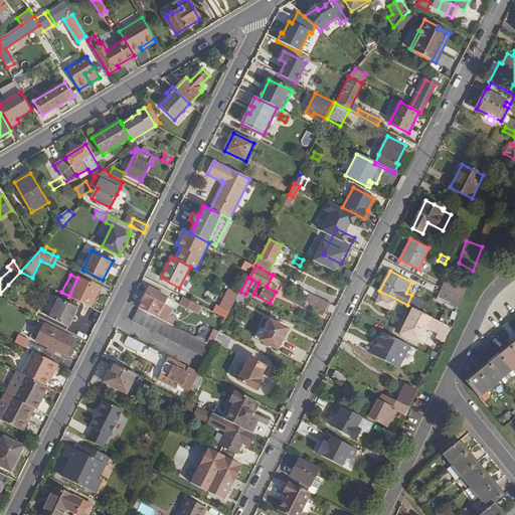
[(101,289),(78,278),(77,278),(69,296),(92,308),(101,289)]
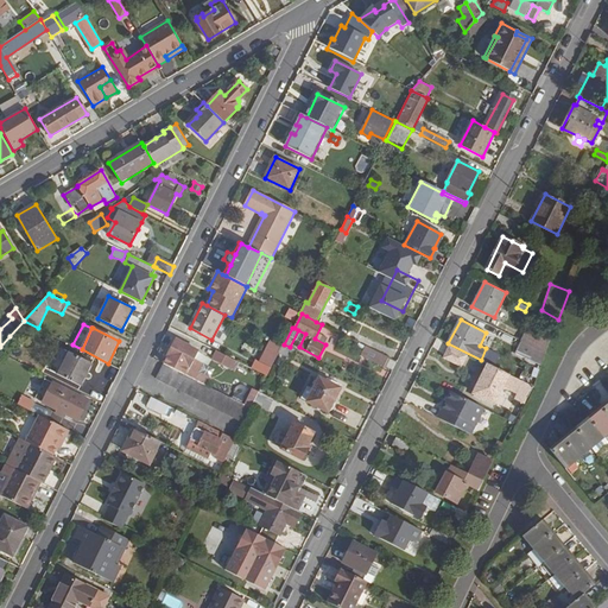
[(527,330),(521,341),(545,354),(550,342),(527,330)]
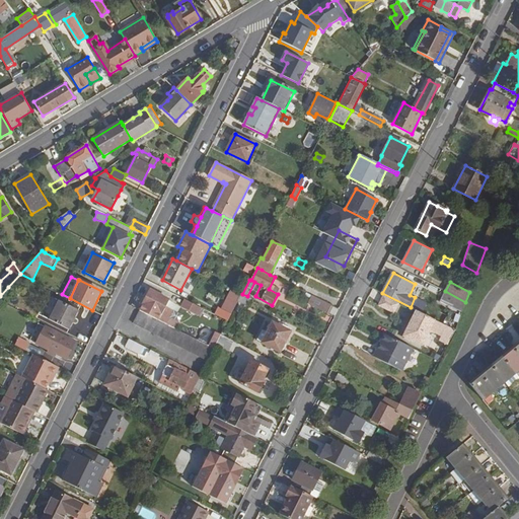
[(143,304),(151,308),(147,314),(158,320),(165,306),(168,299),(151,290),(143,304)]
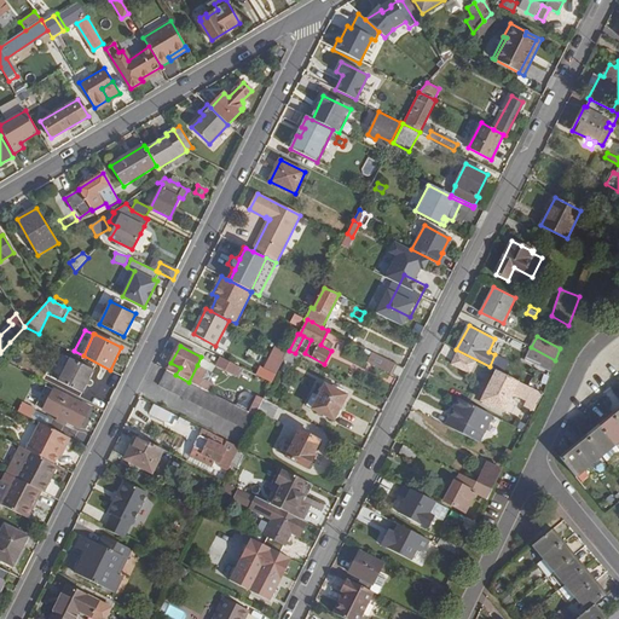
[(281,346),(267,370),(277,375),(289,351),(281,346)]
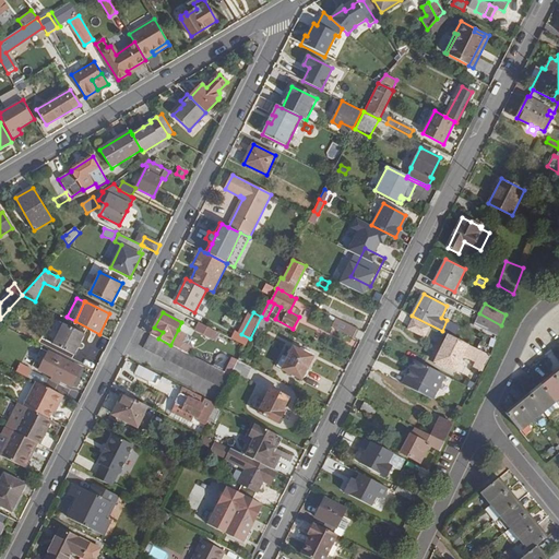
[(479,313),(474,323),(498,335),(501,325),(479,313)]
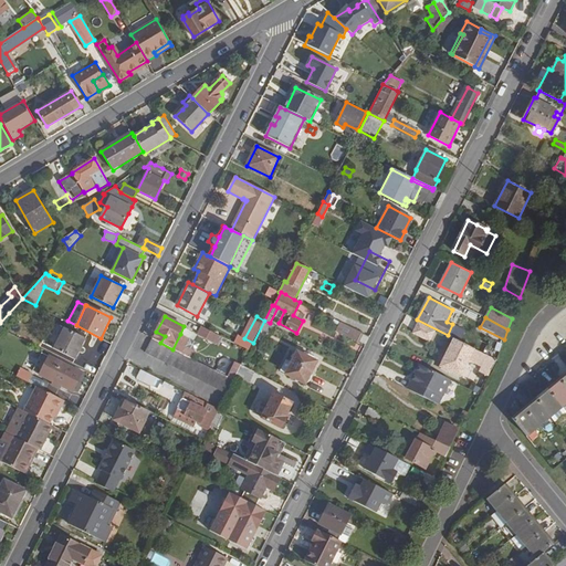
[(435,331),(418,323),(412,333),(429,341),(435,331)]
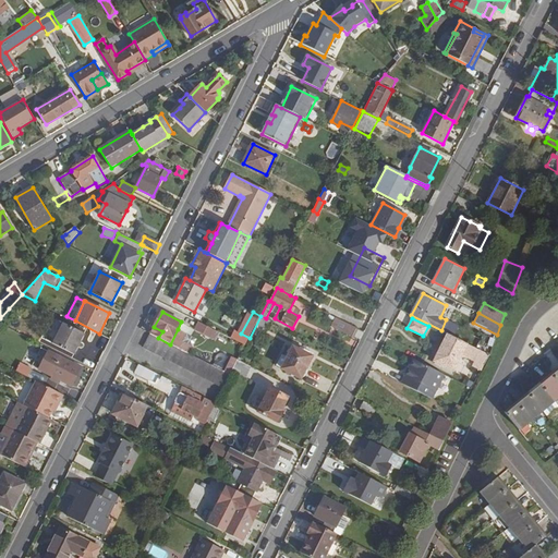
[(62,323),(56,319),(46,340),(51,343),(62,323)]
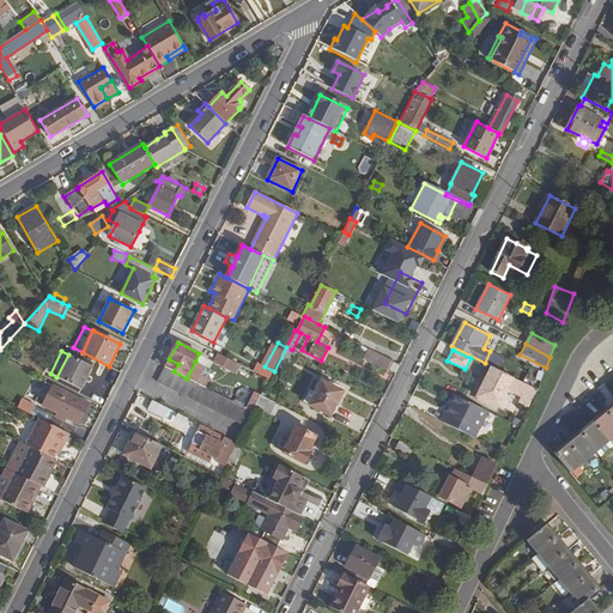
[(368,360),(387,369),(392,360),(389,359),(374,352),(372,351),(368,360)]
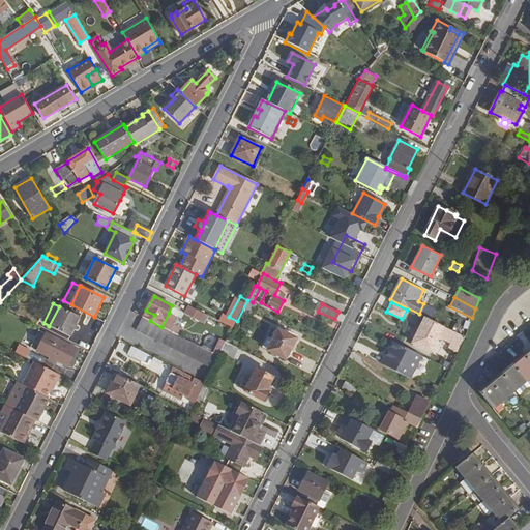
[(205,314),(189,305),(185,314),(202,321),(205,314)]
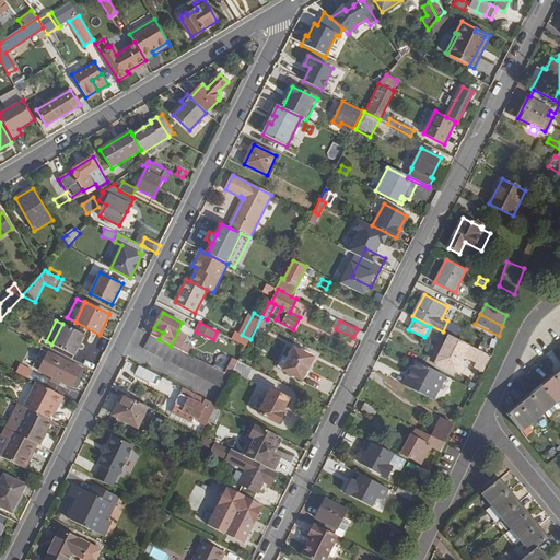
[(83,335),(62,324),(51,345),(73,356),(83,335)]
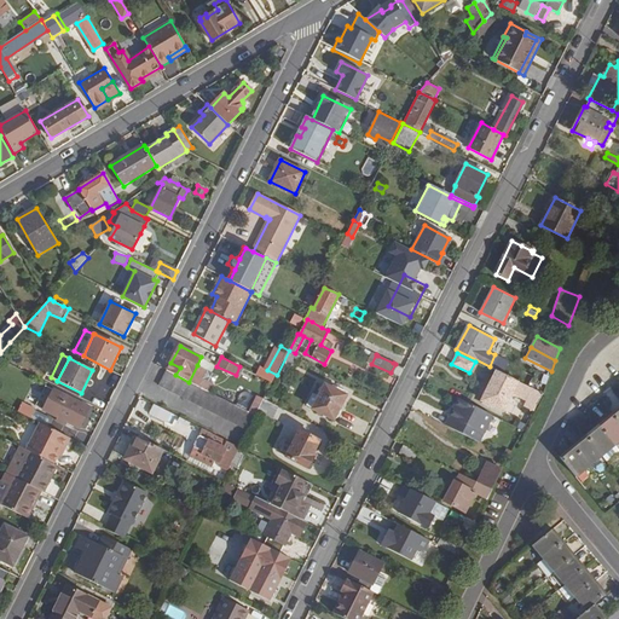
[(189,382),(210,393),(214,385),(203,379),(208,370),(197,365),(189,382)]
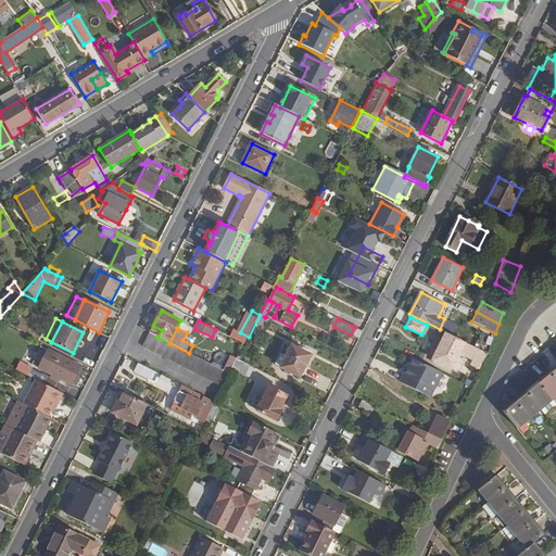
[(235,330),(230,337),(244,344),(249,337),(240,332),(235,330)]
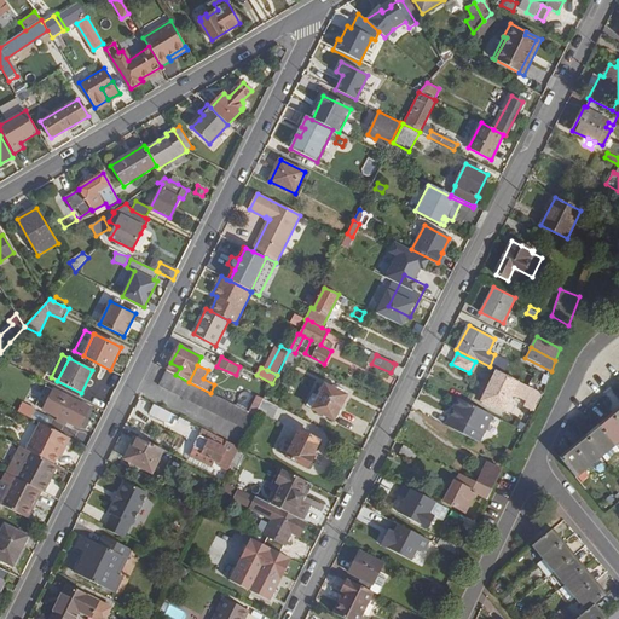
[(167,370),(160,385),(249,431),(256,416),(210,393),(189,382),(175,375),(167,370)]
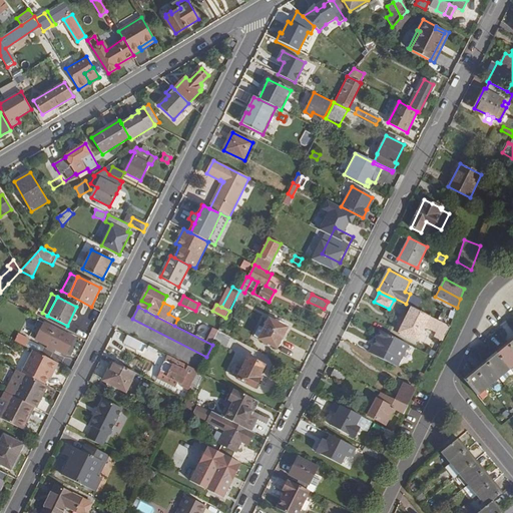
[(417,342),(426,326),(438,332),(435,337),(443,341),(445,336),(450,326),(412,307),(399,333),(417,342)]
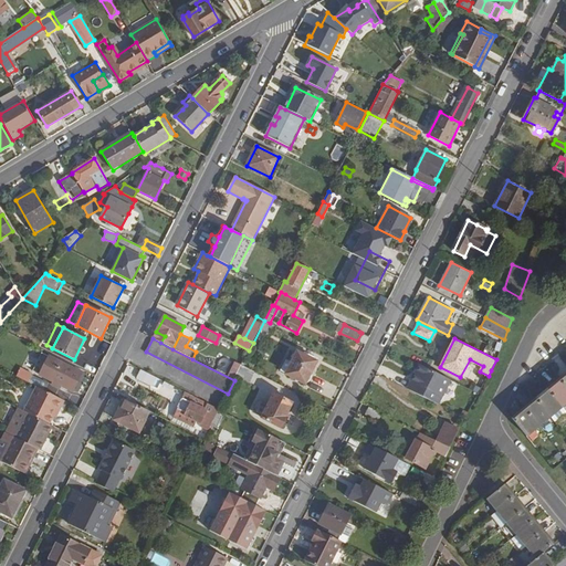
[(39,374),(48,355),(41,352),(32,370),(39,374)]
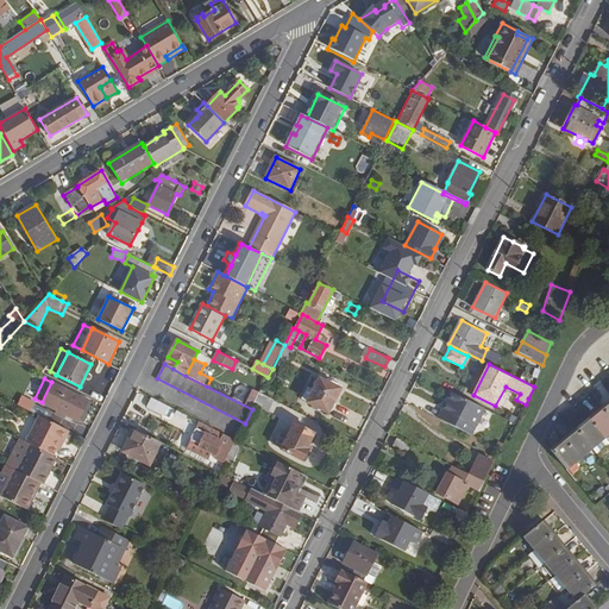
[(341,389),(320,378),(307,402),(330,413),(341,389)]
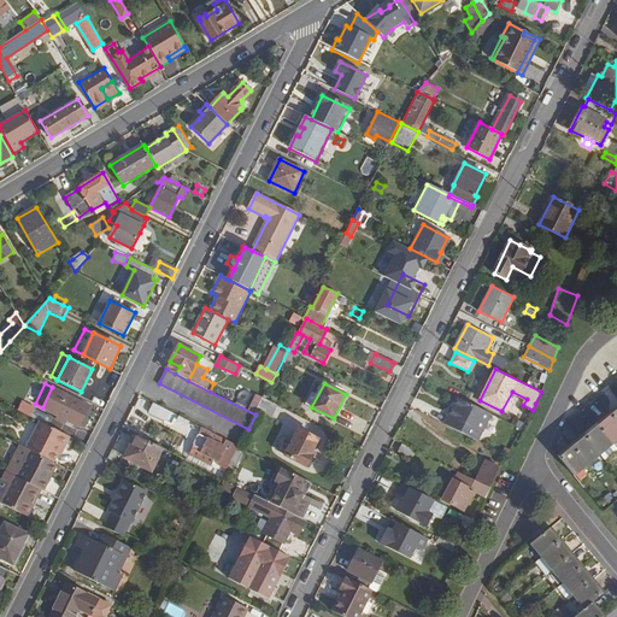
[(89,405),(52,387),(42,407),(41,409),(78,427),(89,405)]
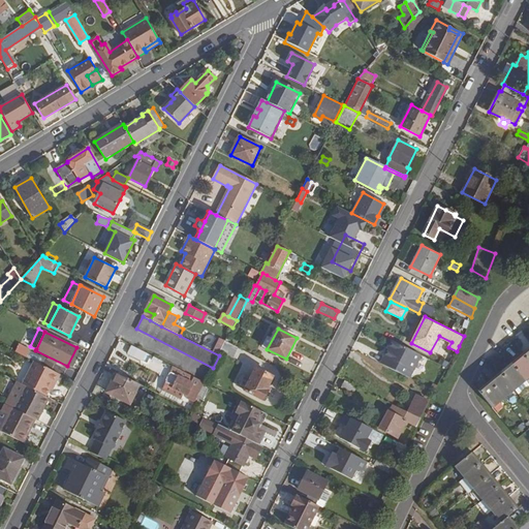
[(220,349),(224,340),(218,337),(214,346),(220,349)]
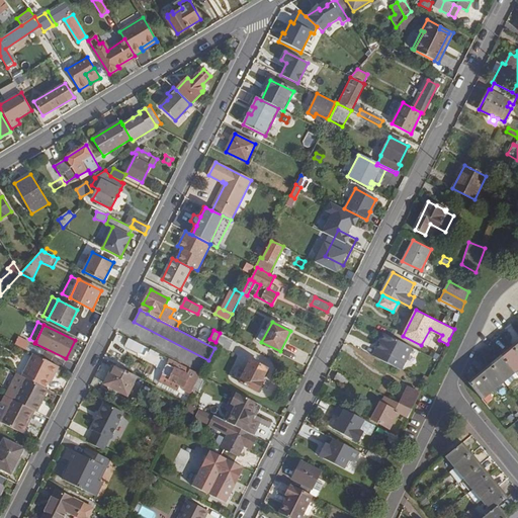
[(234,339),(222,333),(216,345),(228,351),(234,339)]
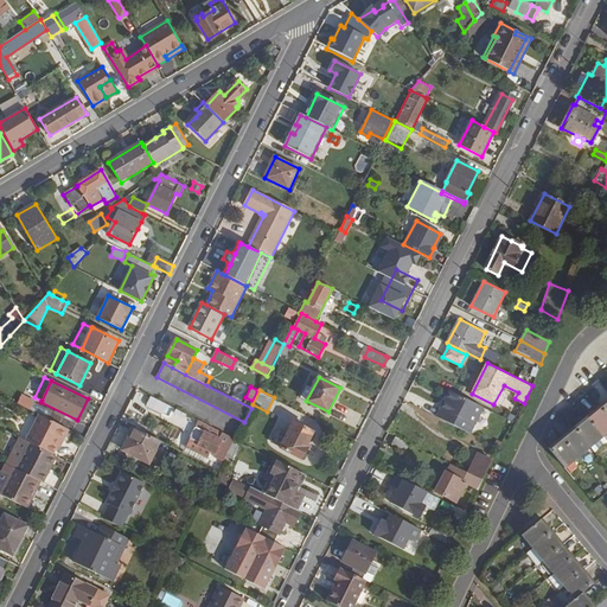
[(446,401),(438,417),(471,434),(484,408),(458,395),(454,393),(448,403),(446,401)]
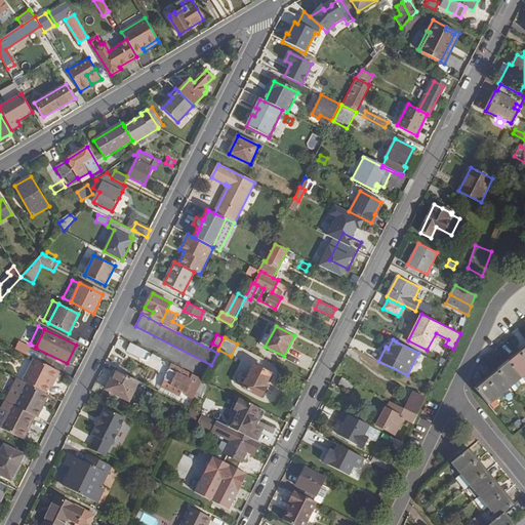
[(26,354),(30,346),(17,340),(14,349),(26,354)]
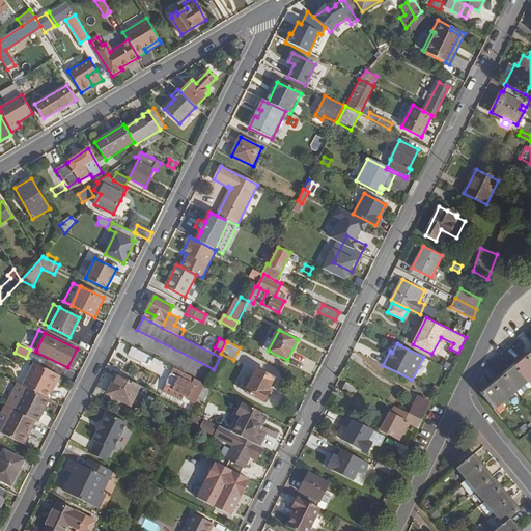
[(129,355),(144,361),(147,355),(132,346),(129,355)]
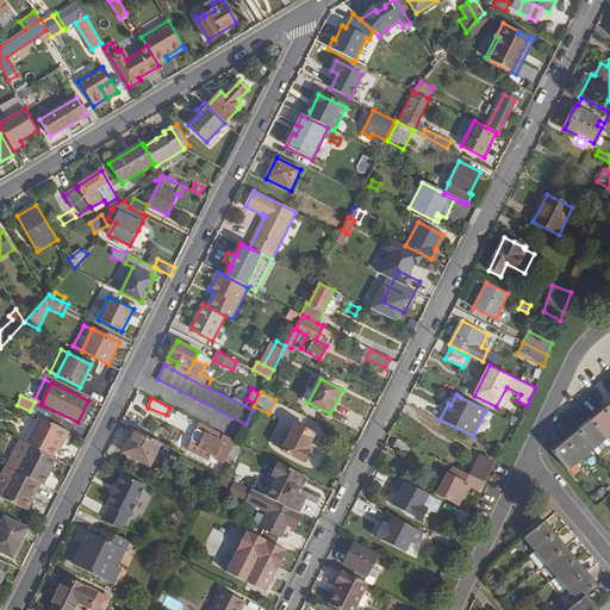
[(609,400),(602,409),(590,418),(577,429),(564,440),(552,449),(568,470),(582,460),(593,449),(607,439),(609,435),(609,400)]
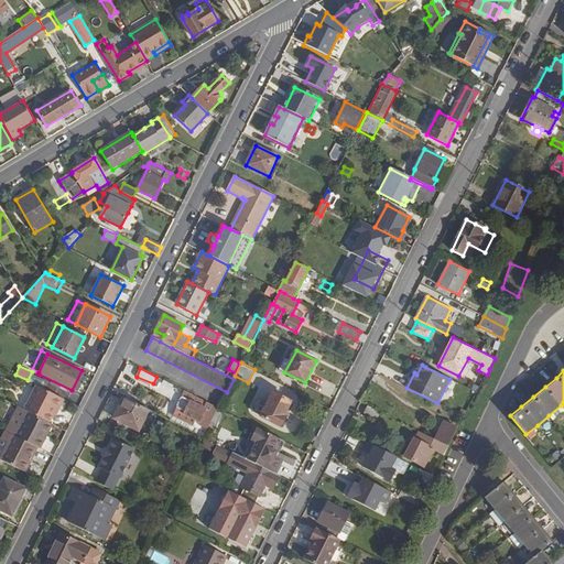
[(256,372),(251,383),(258,386),(262,376),(256,372)]
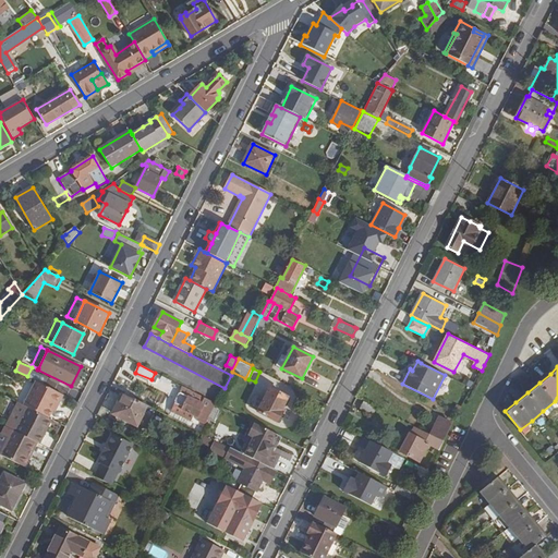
[(60,403),(63,396),(37,383),(25,407),(49,417),(53,411),(57,402),(60,403)]
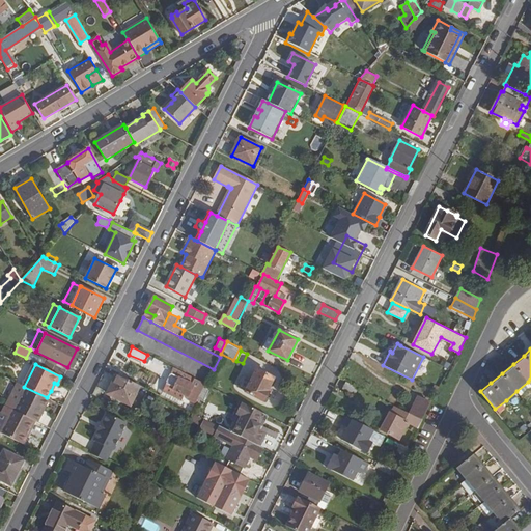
[(175,368),(167,386),(182,393),(188,396),(197,400),(199,397),(204,388),(206,384),(175,368)]
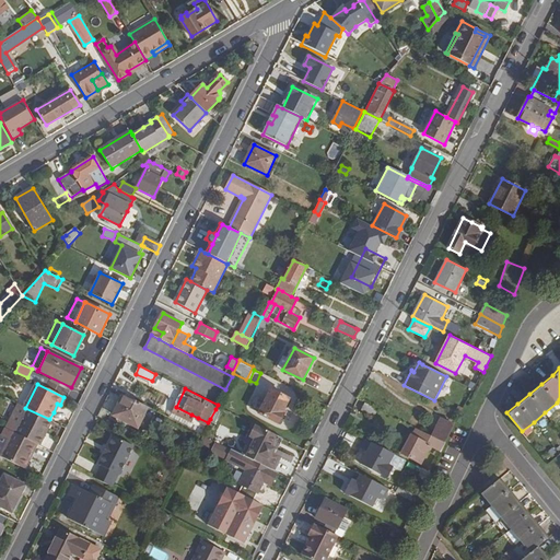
[(290,399),(271,391),(259,413),(279,423),(284,413),(282,412),(290,399)]
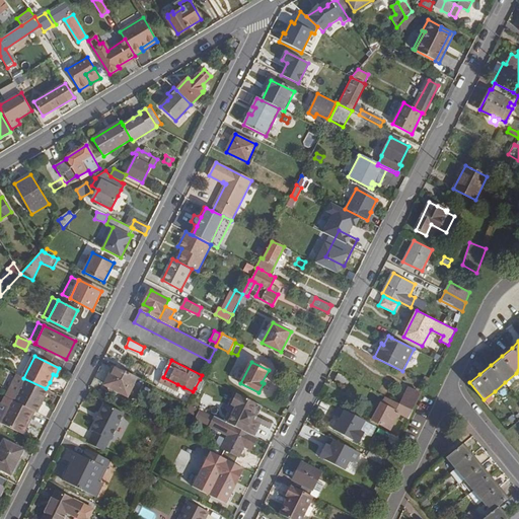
[(104,384),(128,396),(129,394),(135,383),(138,377),(115,365),(104,384)]
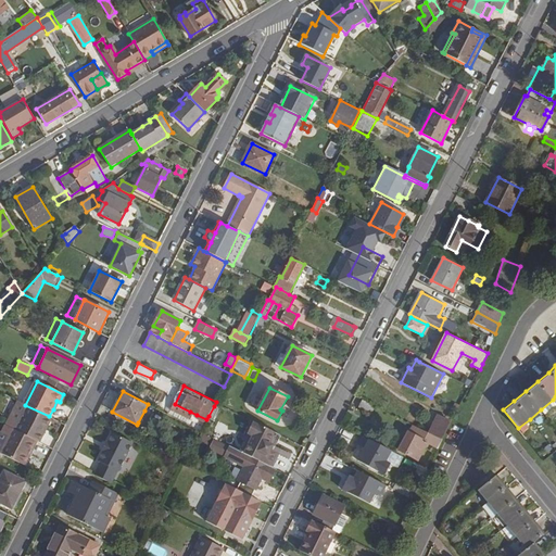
[(358,407),(373,414),(376,406),(362,400),(358,407)]
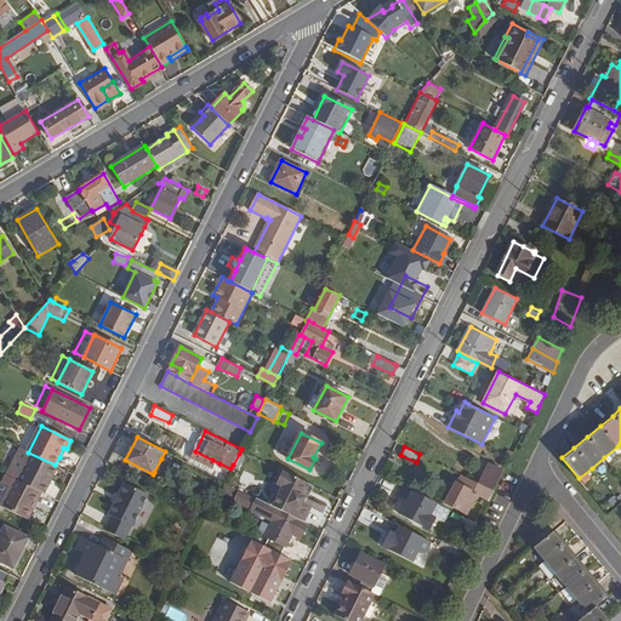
[(620,455),(620,450),(617,446),(604,457),(610,465),(620,455)]
